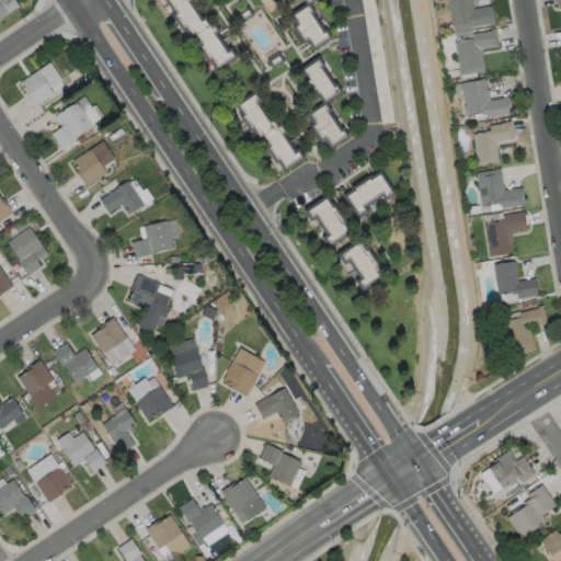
[(0,0),(0,13),(21,0),(0,0)]
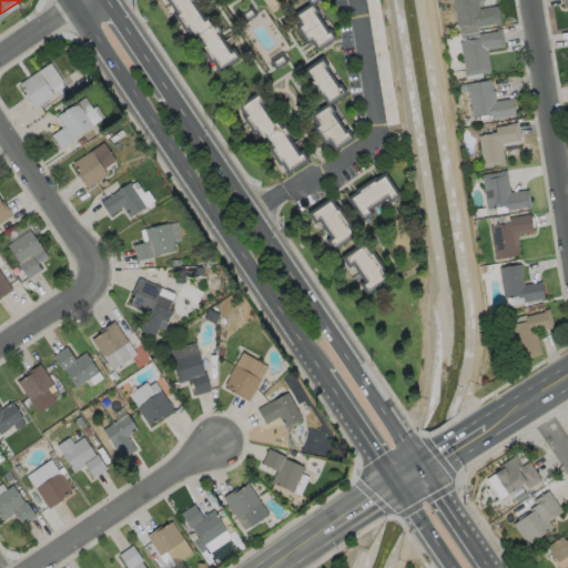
[(160,0),(213,75),(237,59),(196,0),(160,0)]
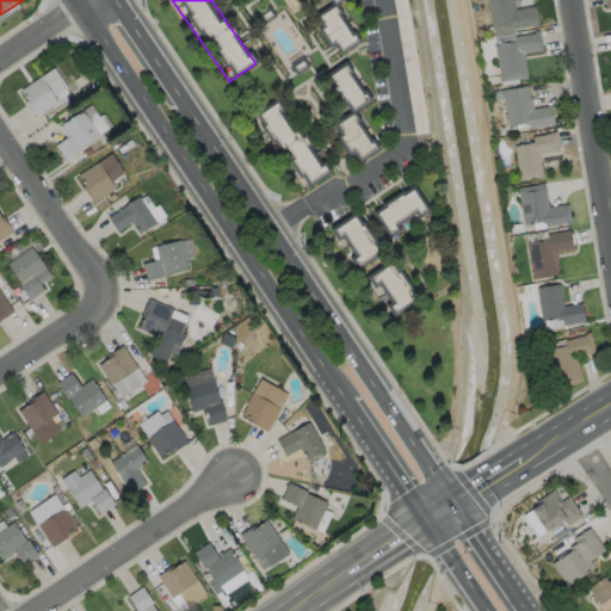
[(407,0),(430,134),(417,136),(394,0),(407,0)]
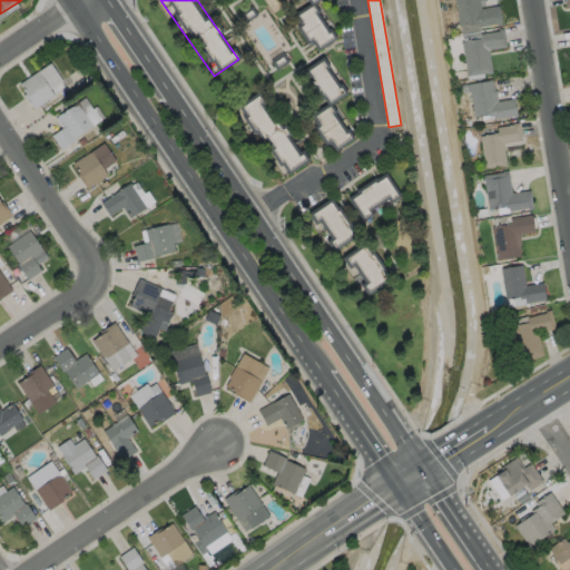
[(480,0),(482,10),(500,7),(503,26),(498,27),(498,25),(480,28),(479,23),(460,27),(455,0),(480,0)]
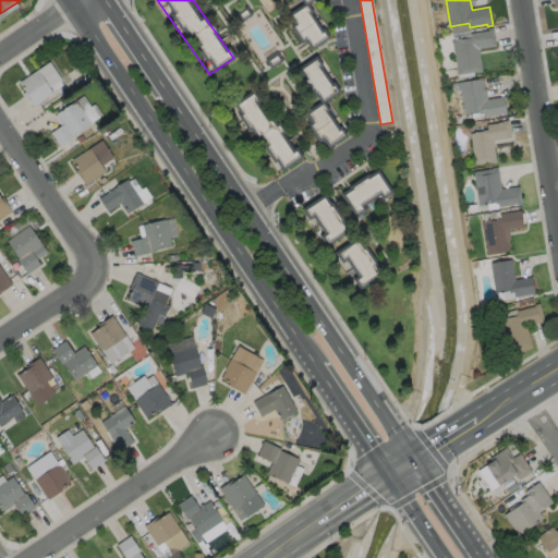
[(310,4),(291,16),(312,48),(330,36),(310,4)]
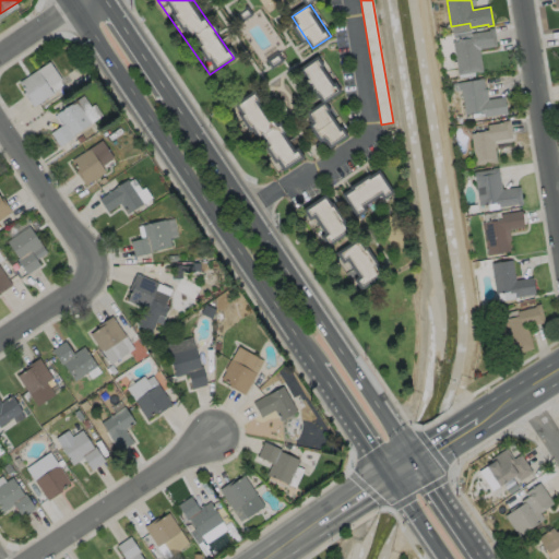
[(253,15),(241,23),(235,14),(248,7),(253,15)]
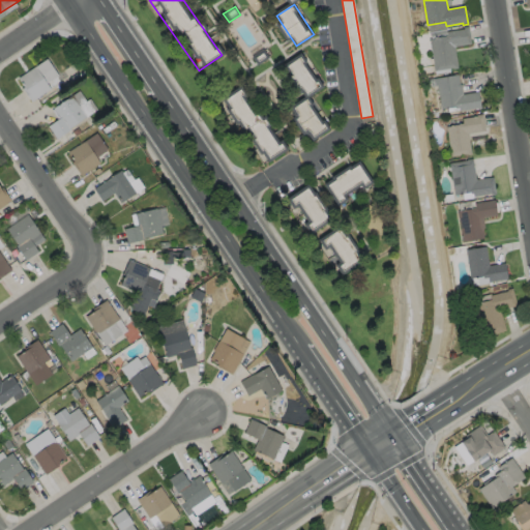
[(459,68),(453,69),(453,68),(435,71),(430,39),(446,37),(446,36),(447,35),(447,32),(464,30),(464,28),(469,27),(472,45),(455,47),(459,68)]
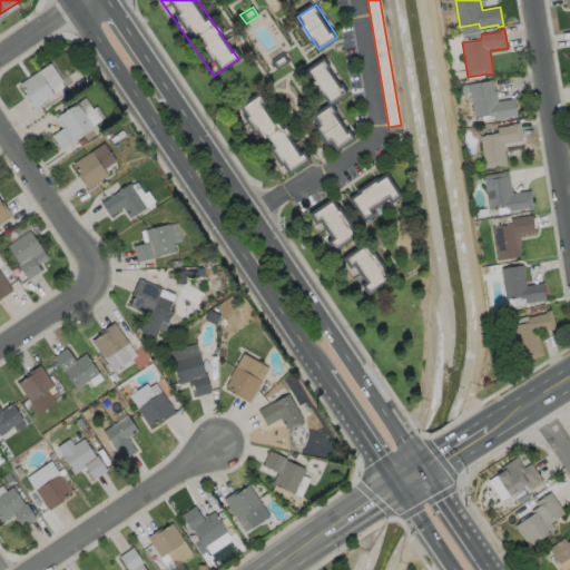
[(291,62),(277,71),(271,62),(284,53),(291,62)]
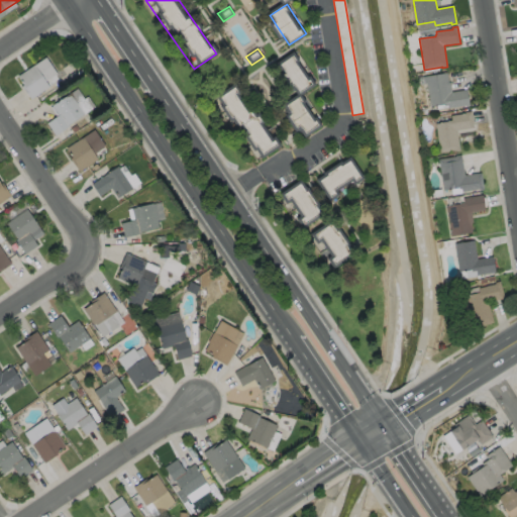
[(278,66),(298,96),(316,84),(296,54),(278,66)]
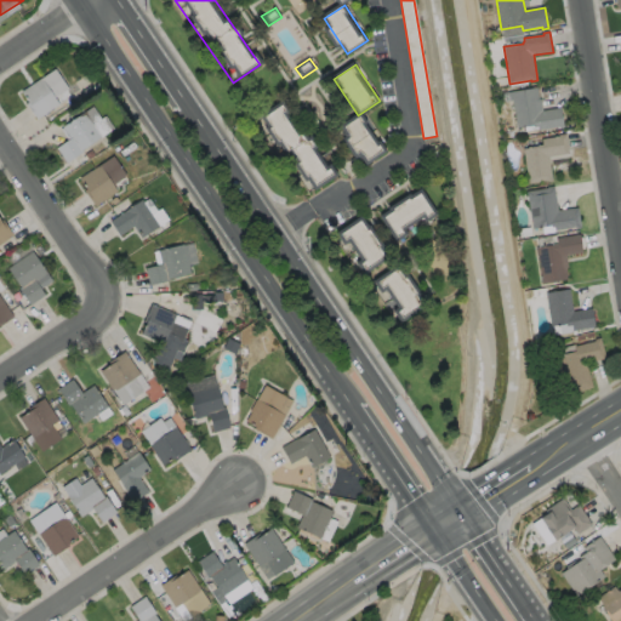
[(18,93),(36,121),(60,107),(53,97),(67,89),(55,69),(18,93)]
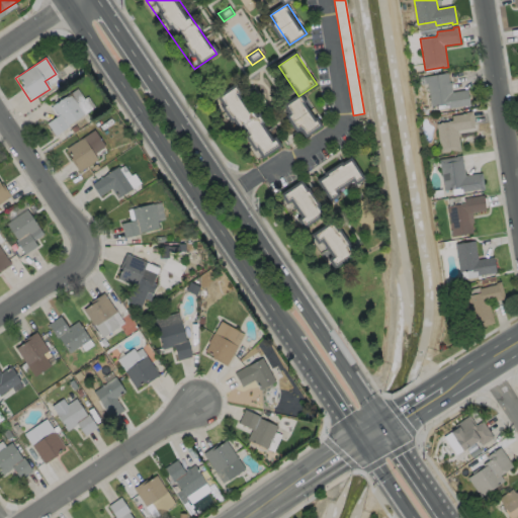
[(448,74),(450,83),(451,83),(452,93),(467,90),(470,106),(466,107),(466,106),(449,109),(449,106),(446,106),(445,105),(432,107),(428,84),(421,85),(420,79),(448,74)]
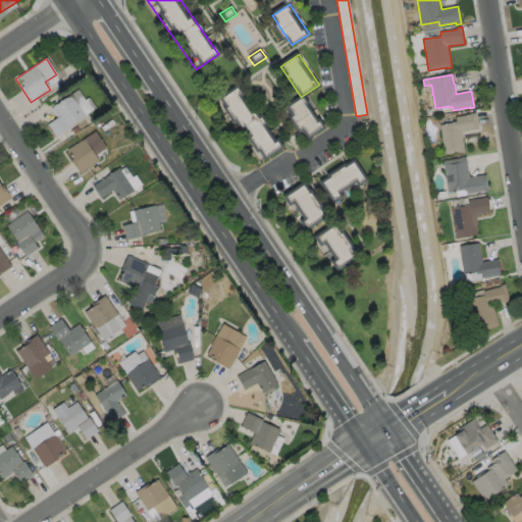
[(240,87),(220,101),(264,161),(284,147),(240,87)]
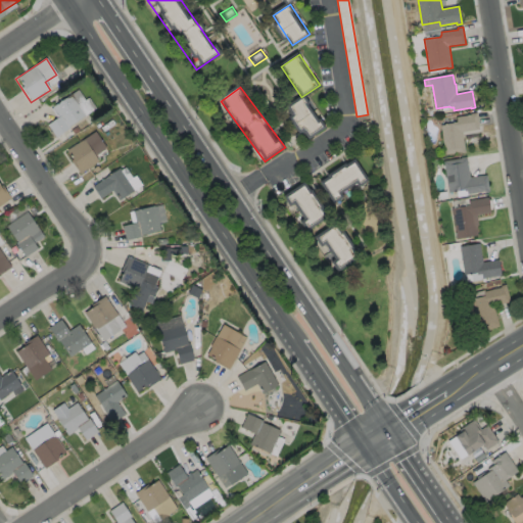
[(51,127),(57,136),(96,111),(81,88),(52,105),(61,120),(51,127)]
